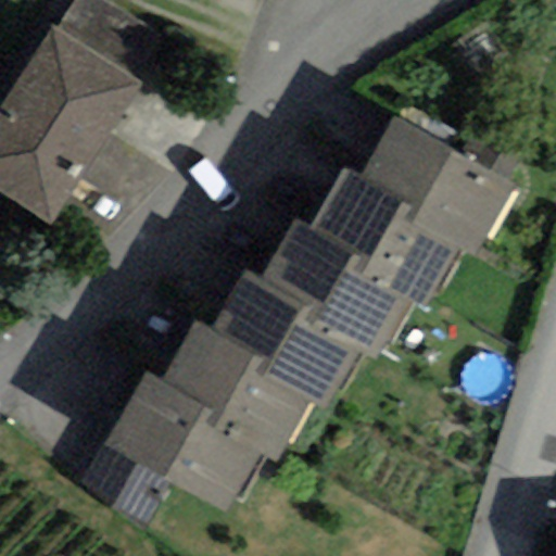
[(100,0),(77,0),(58,32),(129,76),(155,35),(100,0)]
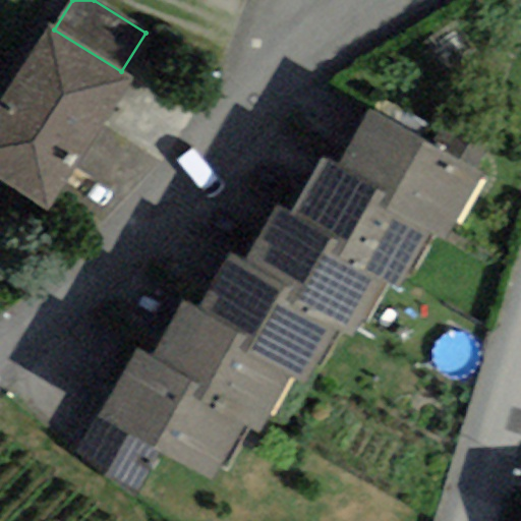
[(0,105),(0,183),(47,213),(131,77),(121,71),(54,30),(49,26),(0,105)]
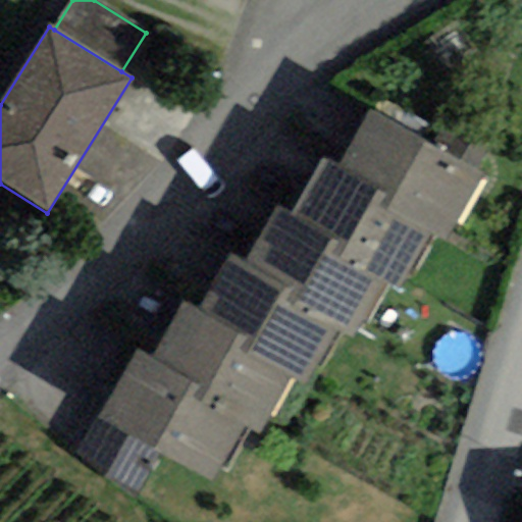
[(482,173),(368,111),(336,167),(386,194),(379,207),(429,233),(445,243),(482,173)]
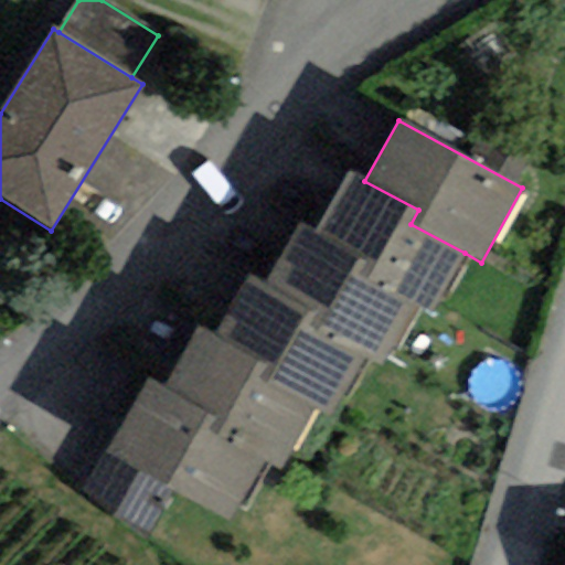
[(432,316),(465,253),(411,224),(418,210),(364,181),(349,173),(315,235),(364,262),(358,275),(417,309),(432,316)]
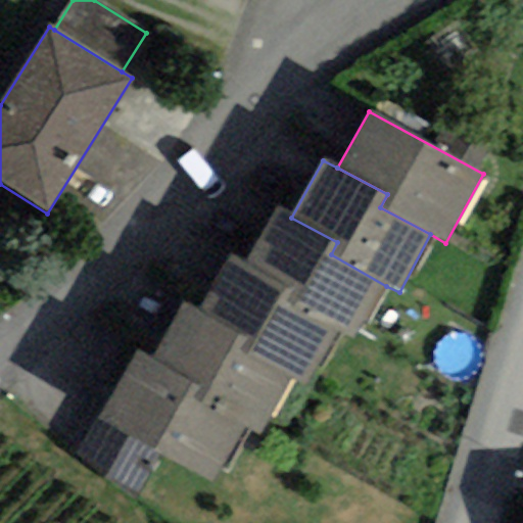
[(357,340),(386,286),(331,254),(337,242),(291,218),(276,208),(245,265),(285,288),(280,297),(339,331),(357,340)]
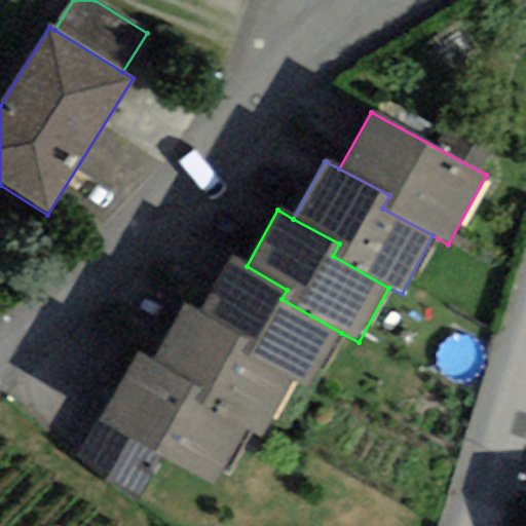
[(308,389),(341,333),(282,299),(287,290),(247,266),(230,257),(199,311),(256,343),(249,354),(293,380),(308,389)]
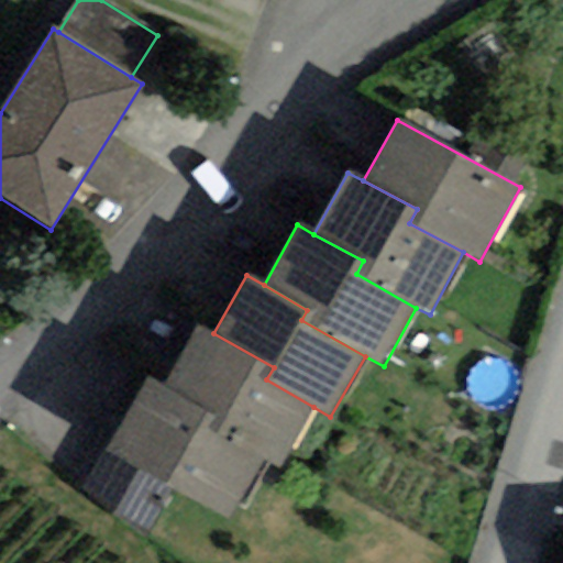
[(278,468),(313,407),(266,379),(274,367),(213,333),(197,323),(161,387),(213,418),(207,429),(263,461),(278,468)]
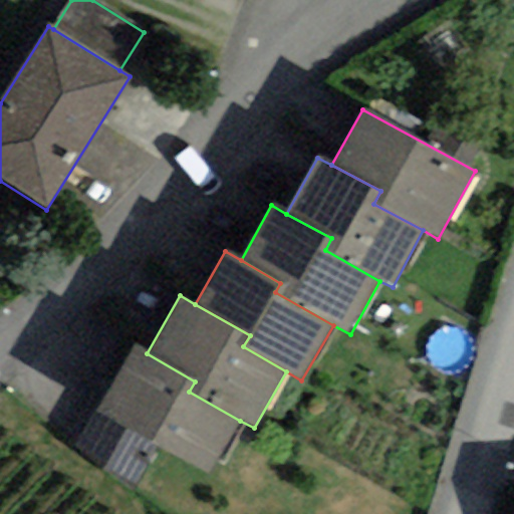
[(209,475),(240,421),(189,392),(195,381),(147,353),(134,346),(96,412),(158,446),(209,475)]
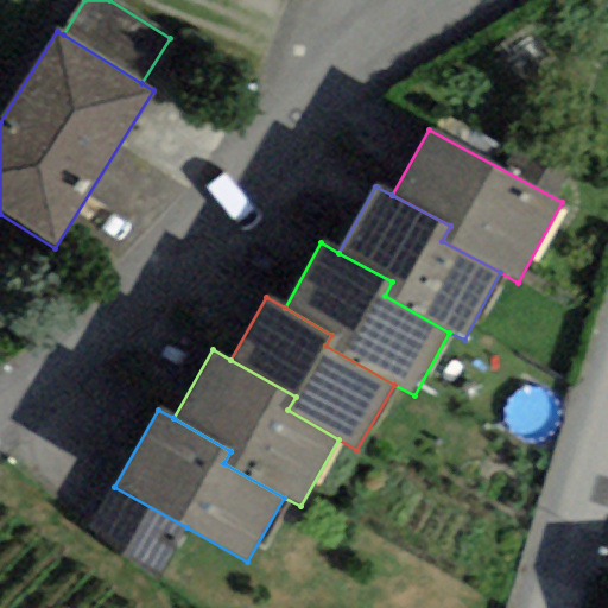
[(187,527),(114,487),(89,532),(162,572),(187,527)]
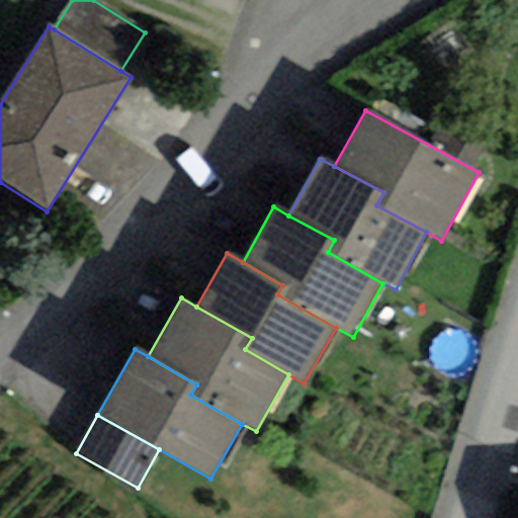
All buildings are outlined.
